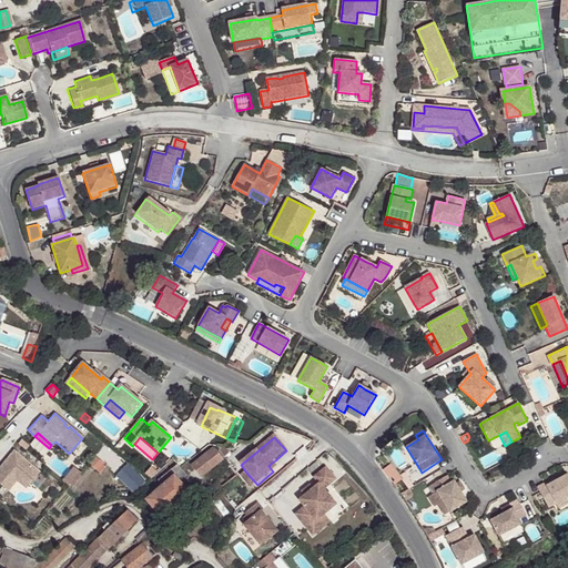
[(37,470),(12,448),(4,457),(7,458),(2,463),(1,462),(0,462),(0,484),(4,488),(13,478),(17,474),(27,483),(37,470)]
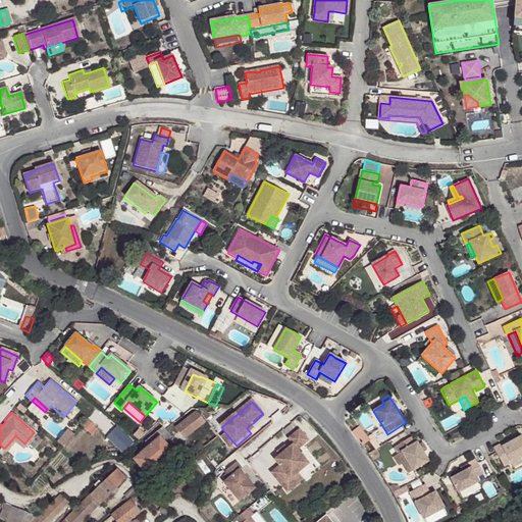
[(198,413),(177,429),(186,439),(206,423),(198,413)]
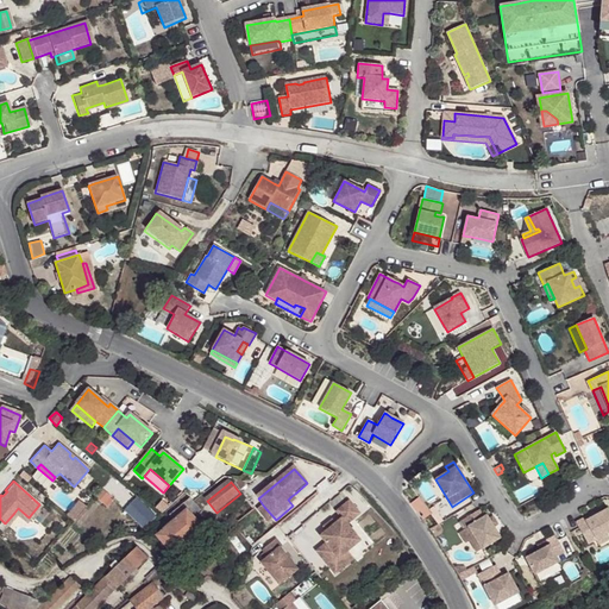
[(170,554),(201,528),(194,519),(201,513),(189,498),(168,516),(174,522),(156,538),(170,554)]
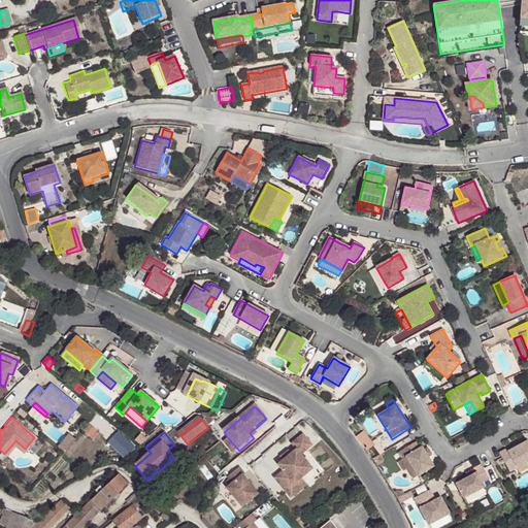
[(119,433),(109,443),(124,458),(134,449),(119,433)]
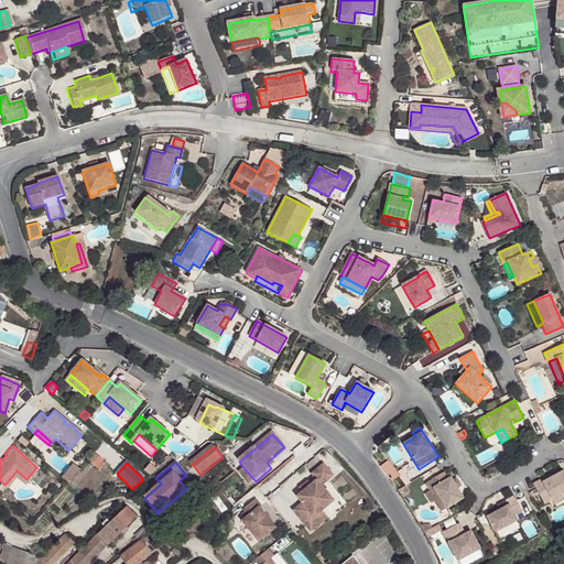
[(72,464),(61,477),(65,481),(77,467),(72,464)]
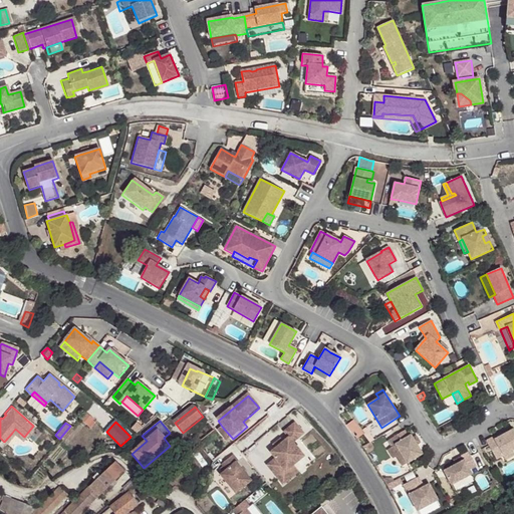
[(132,429),(137,434),(144,428),(138,423),(132,429)]
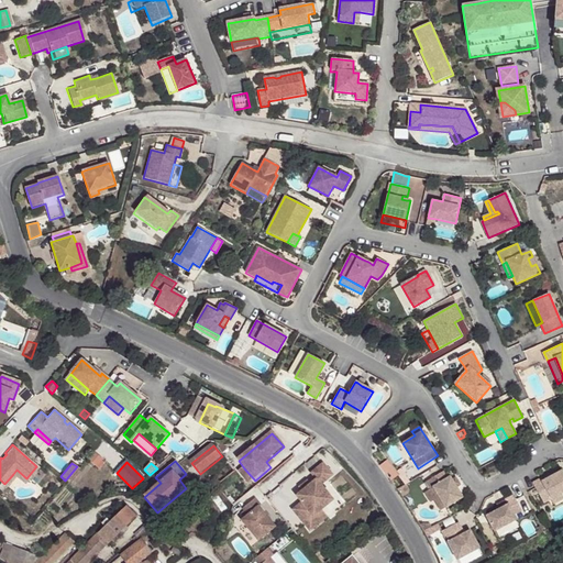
[(305,492),(299,497),(305,504),(295,511),(307,525),(341,497),(328,482),(335,476),(326,464),(313,474),(319,481),(312,485),(305,492)]
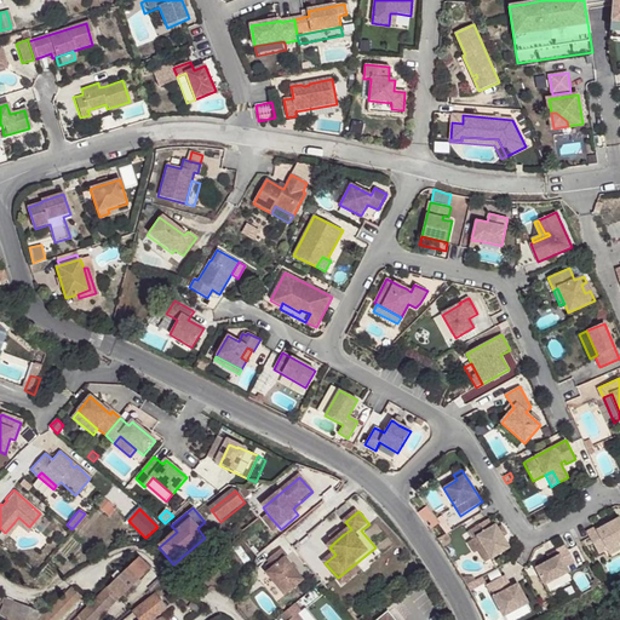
[(274,534),(281,529),(269,516),(264,521),(274,534)]
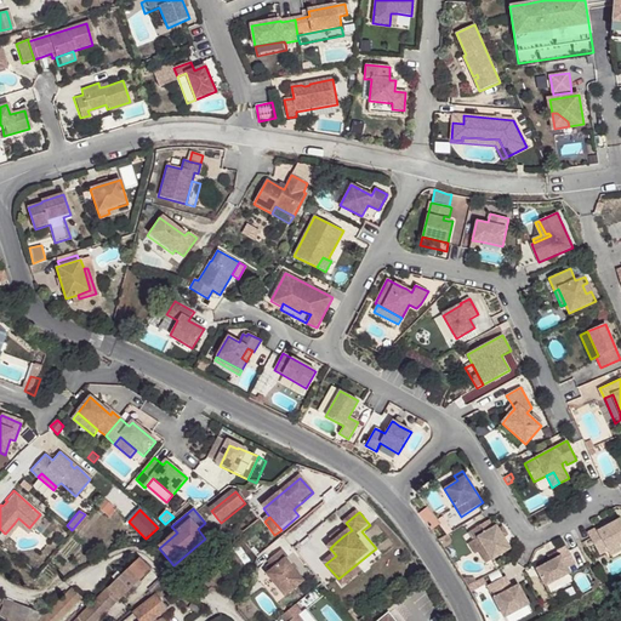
[(29,528),(18,518),(15,523),(26,531),(29,528)]
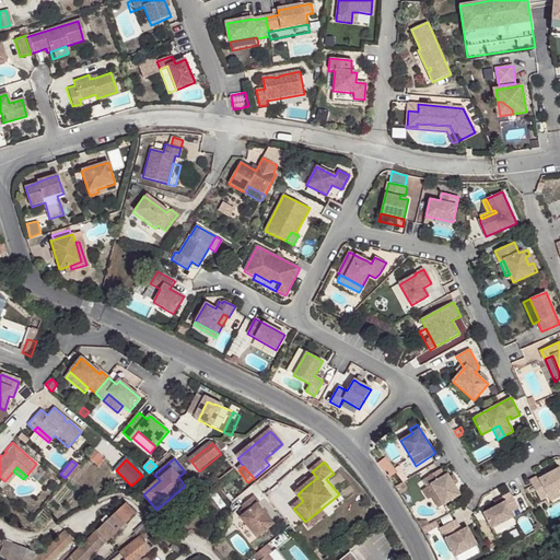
[(559,490),(559,469),(559,468),(548,475),(539,479),(537,476),(529,481),(540,501),(559,490)]
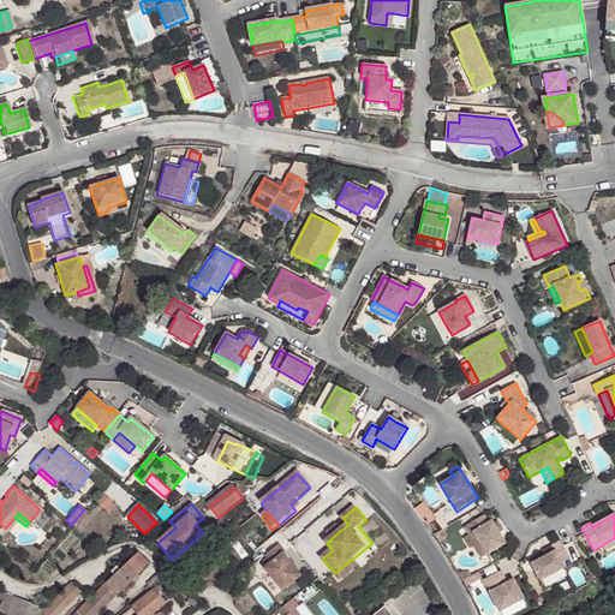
[(484,515),(465,526),(470,535),(473,533),(487,555),(505,543),(491,521),(489,523),(484,515)]
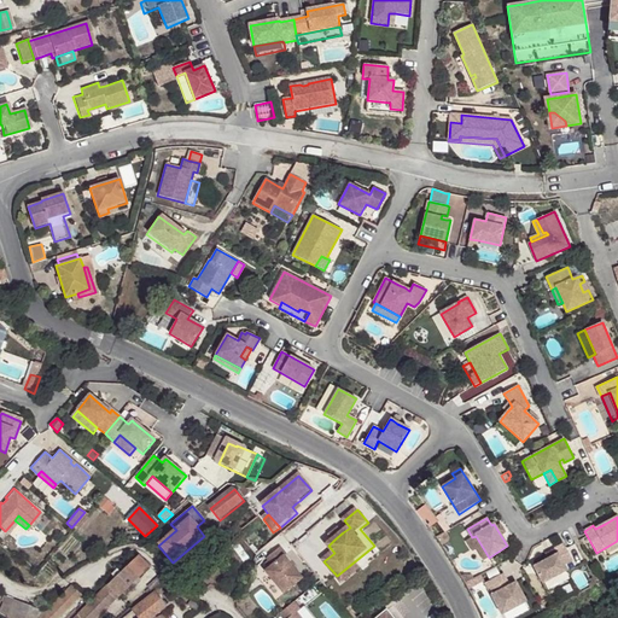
[(439,523),(445,532),(447,531),(450,530),(443,520),(439,523)]
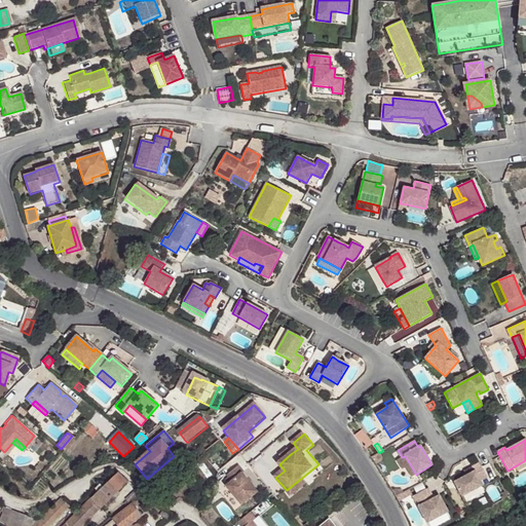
[(330,465),(313,445),(306,450),(318,464),(287,490),(286,491),(291,497),(330,465)]
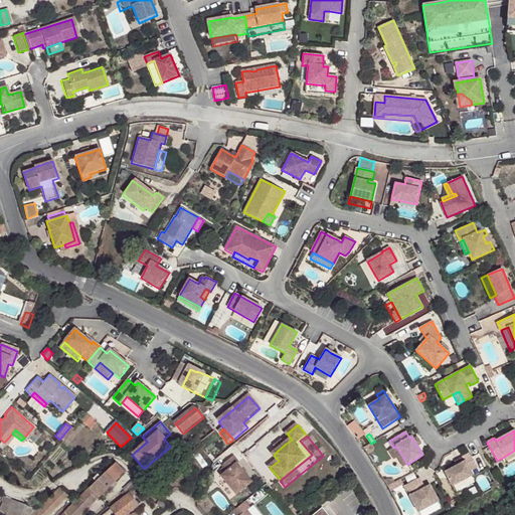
[(279,450),(286,444),(283,441),(276,447),(279,450)]
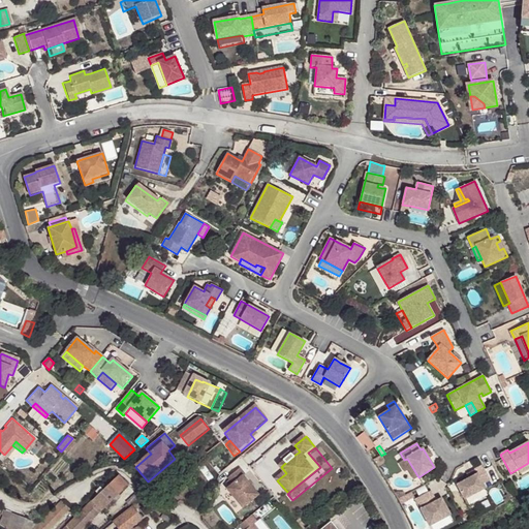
[(381,456),(374,460),(378,464),(379,467),(384,463),(385,460),(382,455),(381,456)]
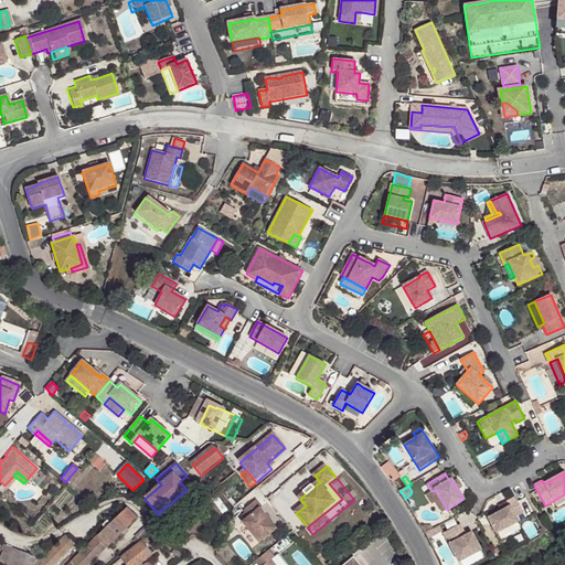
[(432,491),(425,494),(432,504),(435,502),(441,513),(447,510),(435,490),(432,491)]
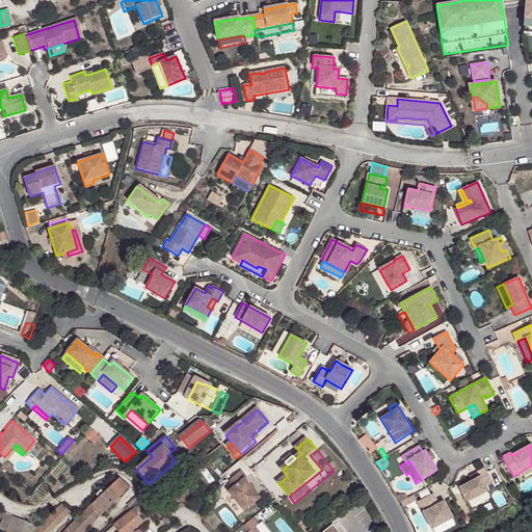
[(472,482),(459,488),(467,502),(487,491),(485,486),(493,482),(485,469),(477,473),(480,477),(472,482)]
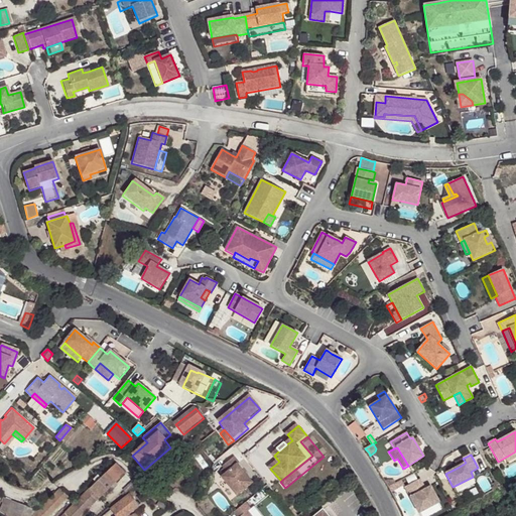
[(229,474),(224,479),(240,497),(255,484),(240,466),(241,464),(236,458),(225,468),(229,474)]
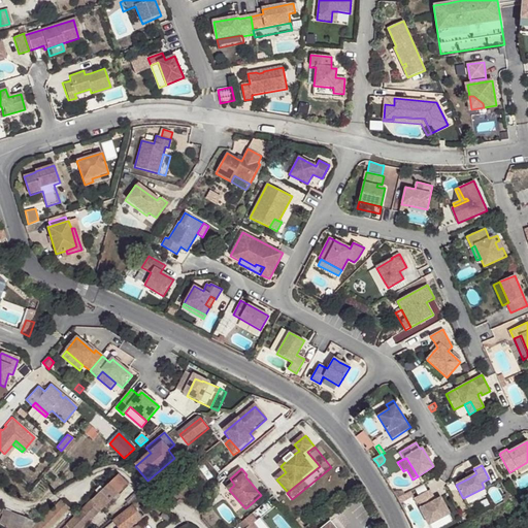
[(465,473),(468,479),(476,473),(473,469),(465,473)]
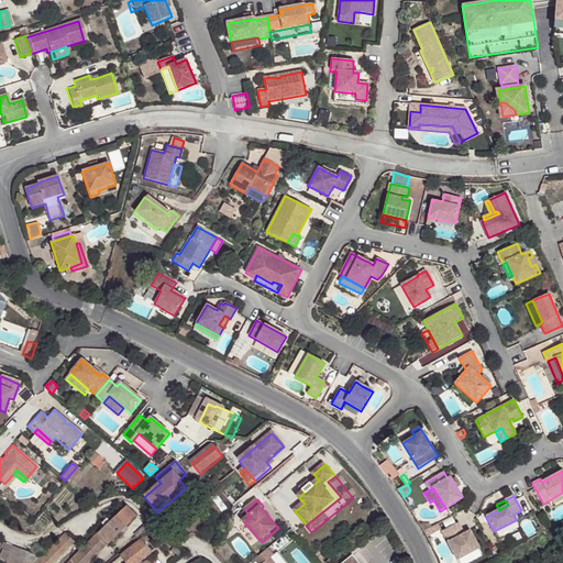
[(108,544),(134,518),(124,508),(68,562),(87,562),(107,544),(108,544)]
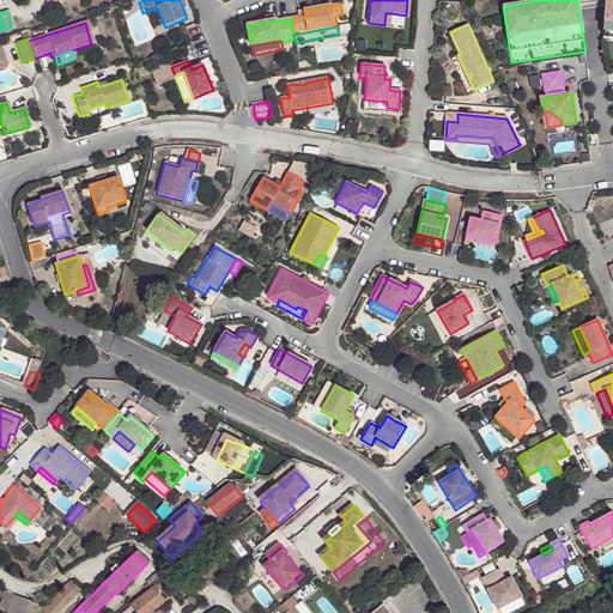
[(499,569),(481,578),(498,610),(522,596),(513,577),(507,581),(501,583),(498,581),(504,577),(499,569)]
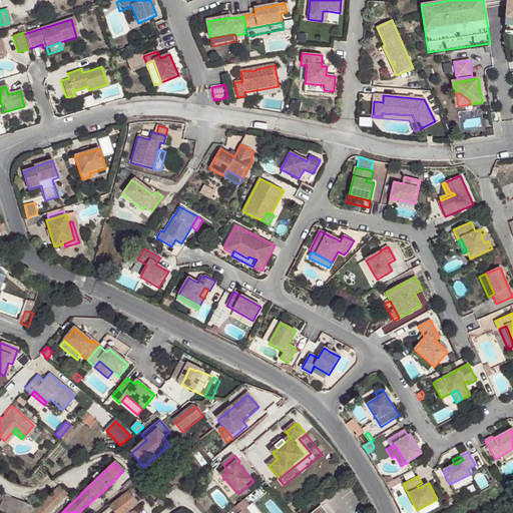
[(394,480),(387,484),(390,489),(402,483),(399,478),(394,480)]
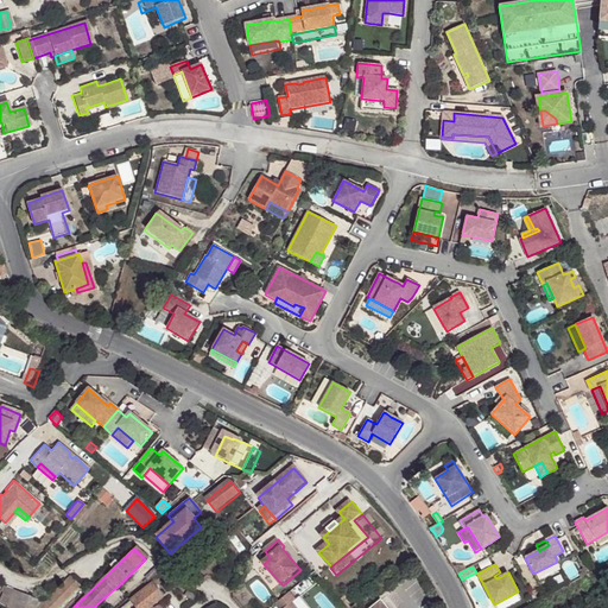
[(57,607),(78,588),(69,578),(38,607),(57,607)]
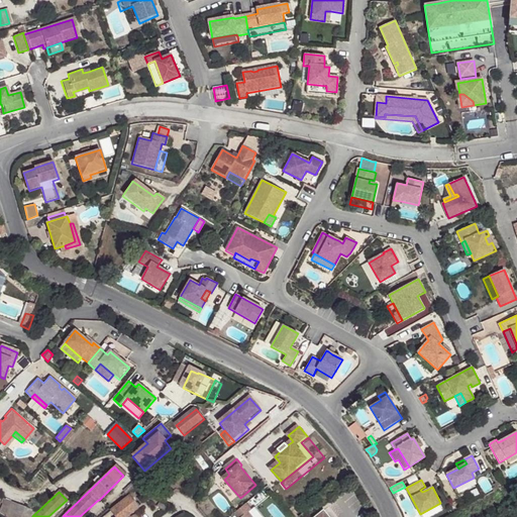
[(129,497),(111,512),(114,516),(128,516),(127,515),(137,508),(129,497)]
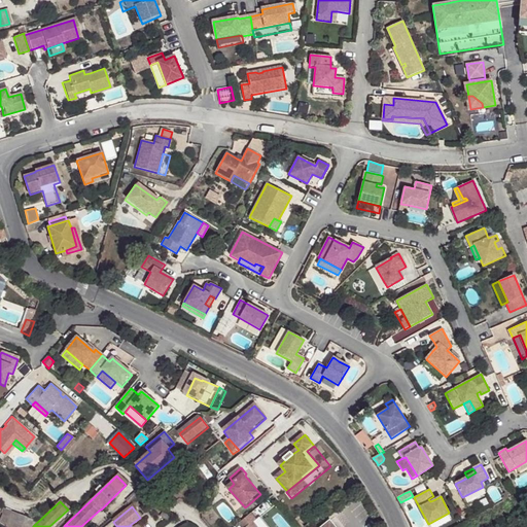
[(29,526),(33,520),(5,508),(0,523),(0,524),(7,526),(29,526)]
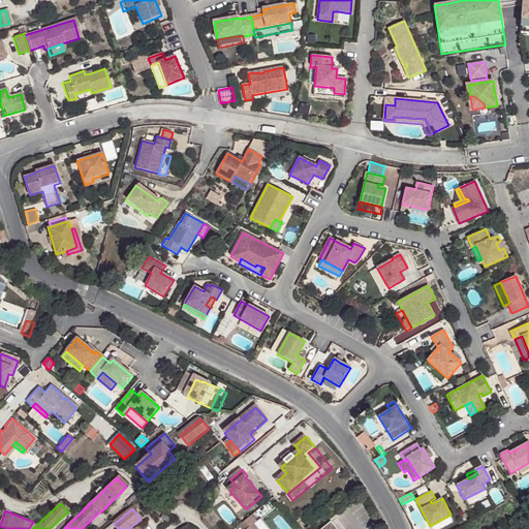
[(167,521),(169,516),(162,512),(160,518),(167,521)]
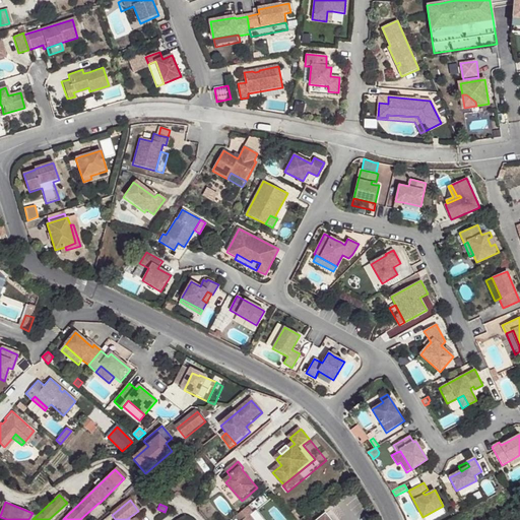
[(248,508),(237,518),(238,519),(253,519),(251,517),(254,515),(248,508)]
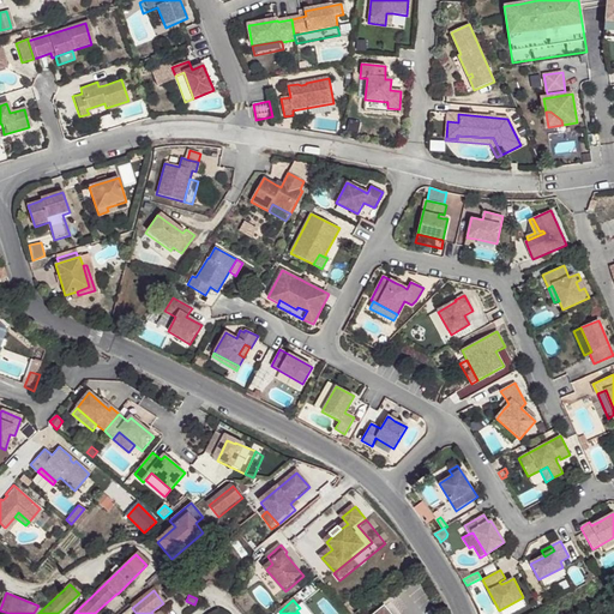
[(168,602),(152,613),(179,613),(176,613),(168,602)]
